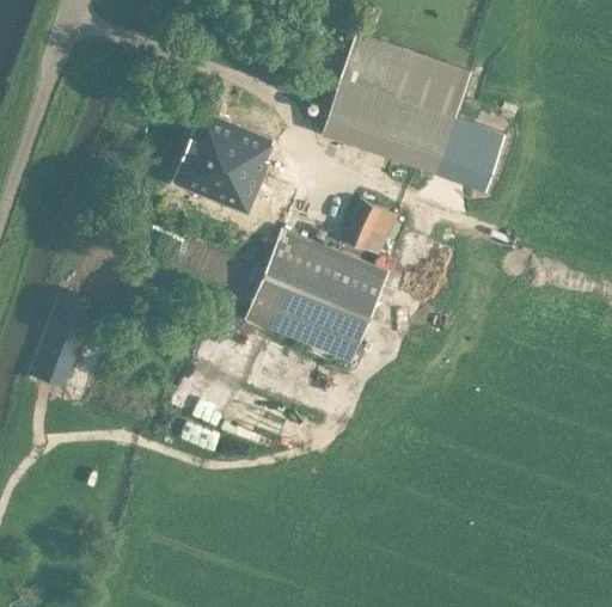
[(340,79),(320,134),(479,188),(499,134),(453,118),(469,74),(355,35),(341,79),(340,79)]
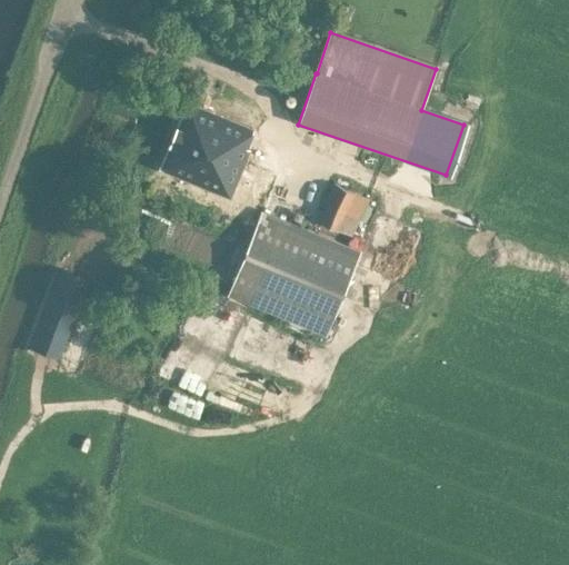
[(159,168),(158,170),(160,171),(160,170),(229,199),(248,150),(245,149),(252,131),(188,105),(186,103),(185,106),(186,106),(177,127),(176,127),(176,129),(169,145),(168,147),(169,147),(160,168),(159,168)]
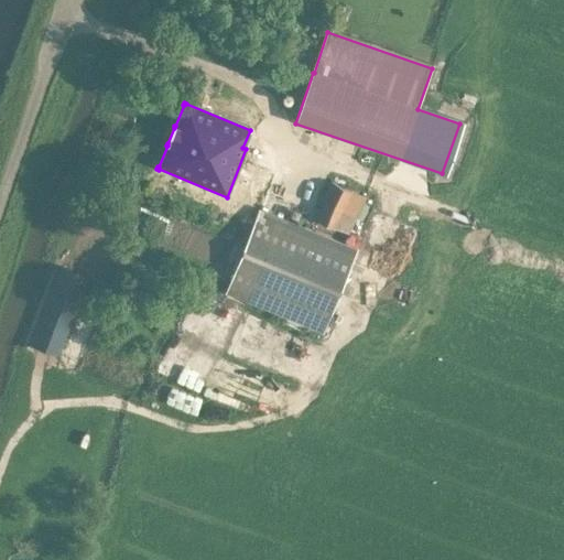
[(314,221),(348,236),(365,200),(329,183),(314,221)]
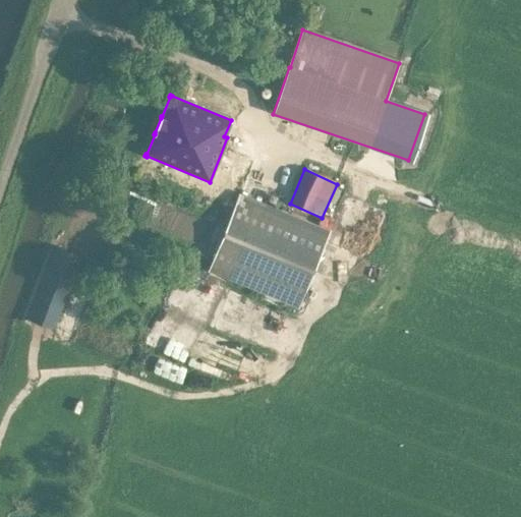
[(232,211),(208,271),(298,308),(330,231),(266,205),(239,193),(232,211)]
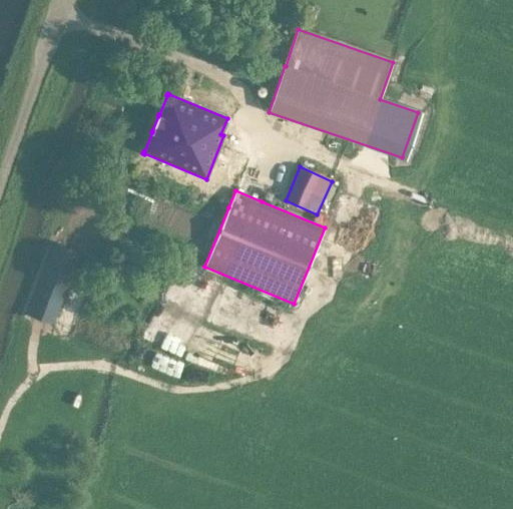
[(26,315),(52,325),(78,253),(53,243),(26,315)]
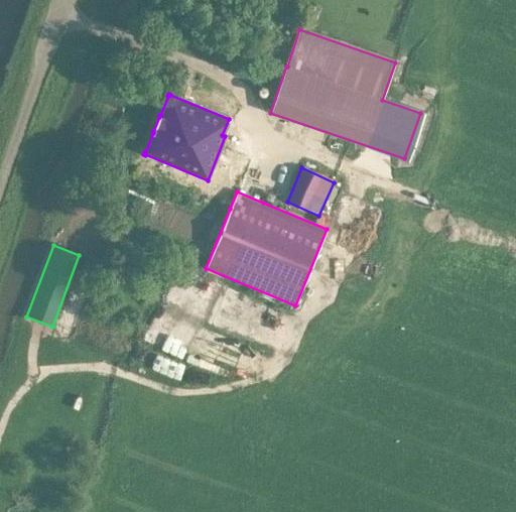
[(158,358),(171,363),(178,349),(165,343),(158,358)]
